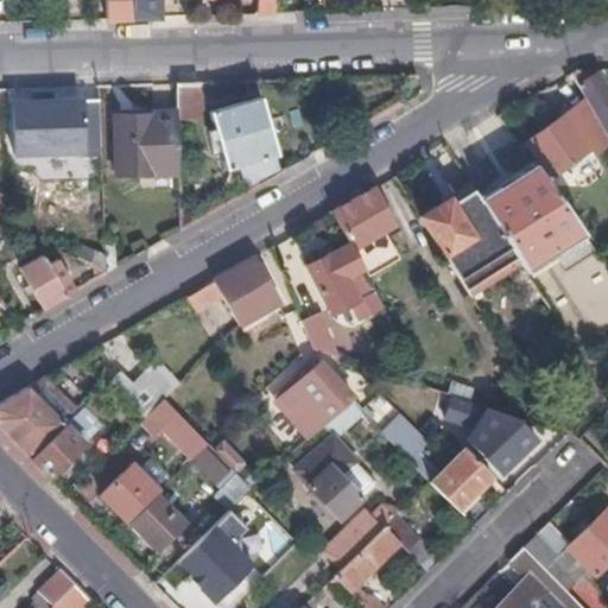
[(107,0),(108,20),(121,19),(132,19),(131,0),(107,0)]
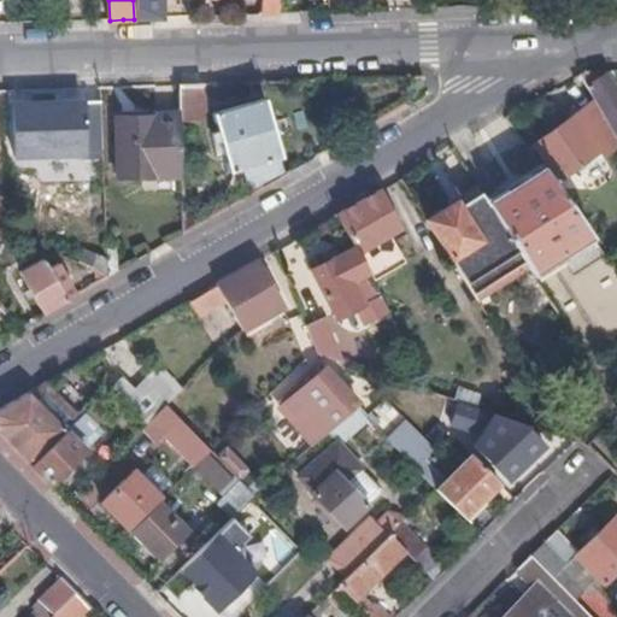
[(133,0),(134,19),(163,18),(162,0),(133,0)]
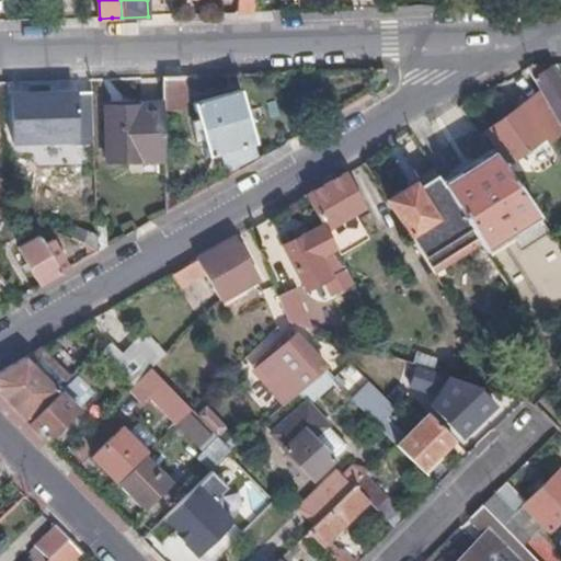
[(239,0),(239,14),(256,13),(256,0),(239,0)]
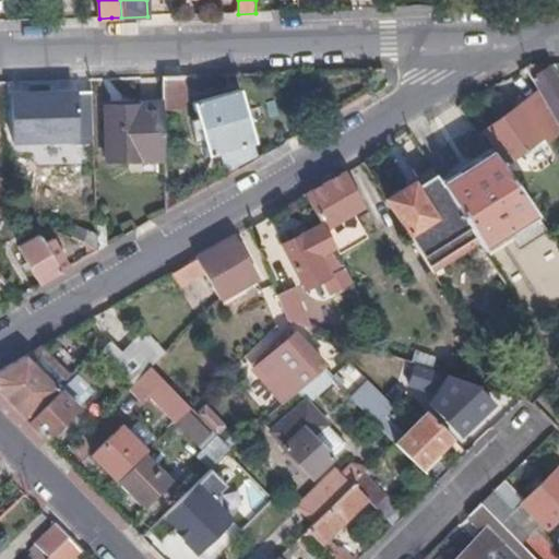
[(533,64),(526,69),(540,93),(558,125),(558,82),(550,69),(547,70),(544,64),(533,64)]
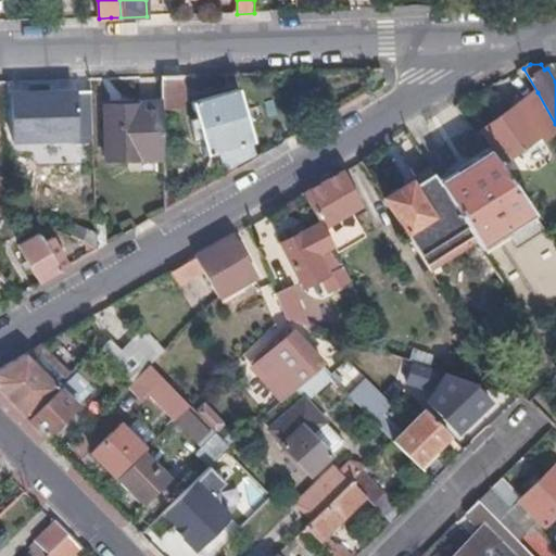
[(185,76),(163,77),(164,110),(186,109),(185,76)]
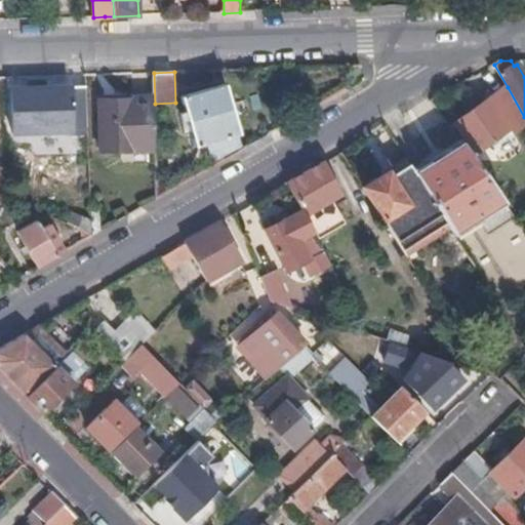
[(65,136),(88,136),(87,113),(86,87),(44,88),(43,82),(29,83),(30,89),(12,90),(13,134),(64,132),(65,136)]
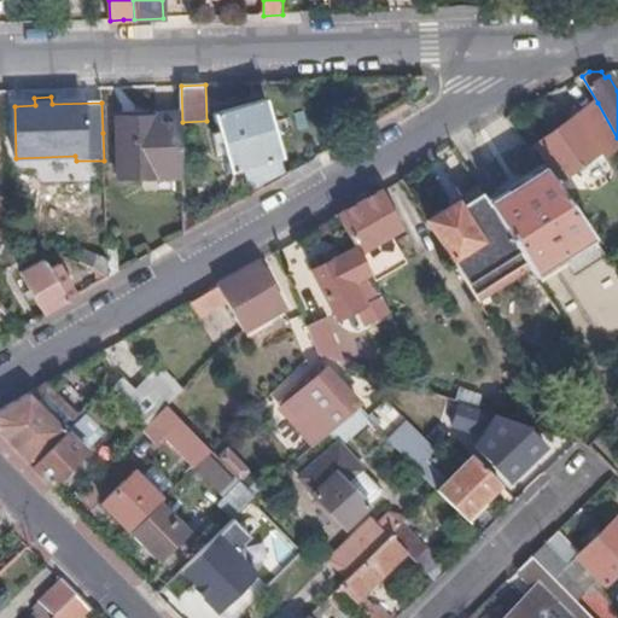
[(266,190),(287,176),(266,99),(214,115),(228,165),(229,170),(240,203),(266,190)]
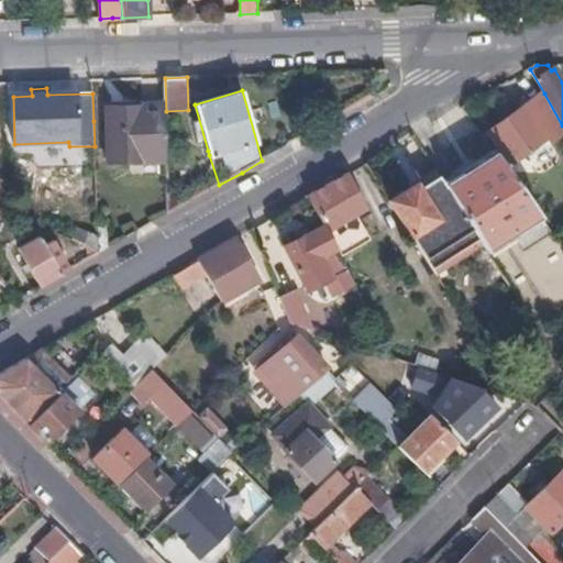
[(562,134),(562,125),(544,94),(489,133),(497,144),(496,145),(497,147),(498,145),(508,159),(504,163),(507,167),(540,143),(547,139),(550,144),(562,134)]
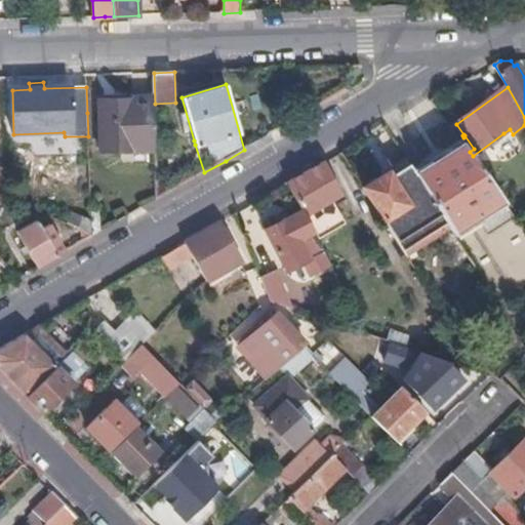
[(156,150),(155,104),(123,104),(123,99),(101,101),(102,152),(156,150)]
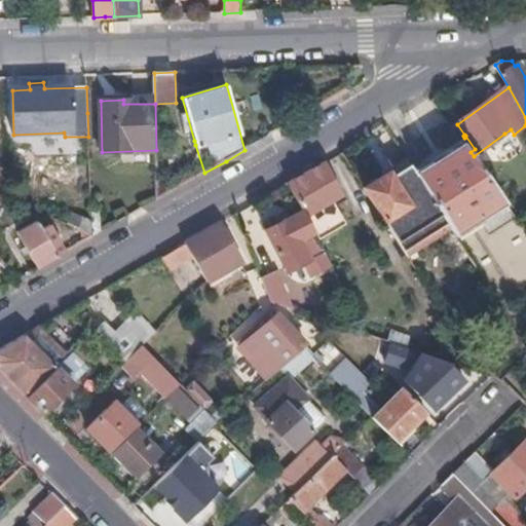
[(509,138),(514,135),(511,129),(504,134),(509,138)]
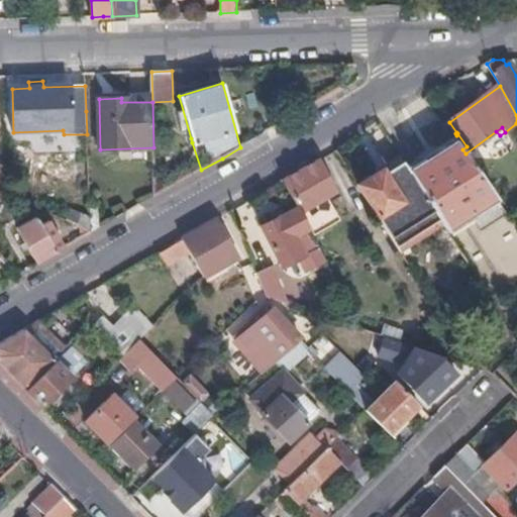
[(455,139),(408,167),(410,171),(458,143),(455,139)]
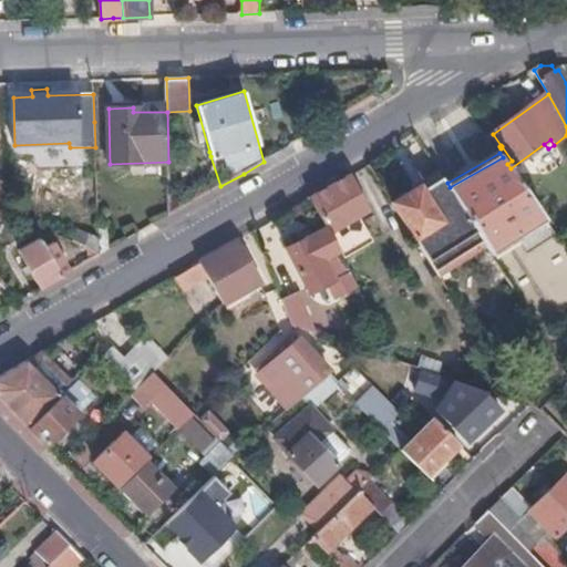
[(450,187),(477,230),(491,251),(546,218),(511,168),(507,164),(503,157),(450,187)]
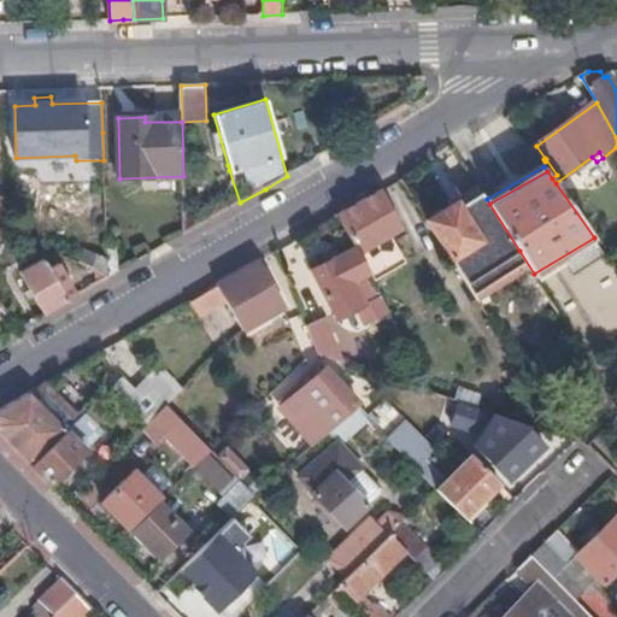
[(369,200),(340,216),(357,248),(372,280),(403,262),(389,238),(403,229),(381,192),(369,200)]
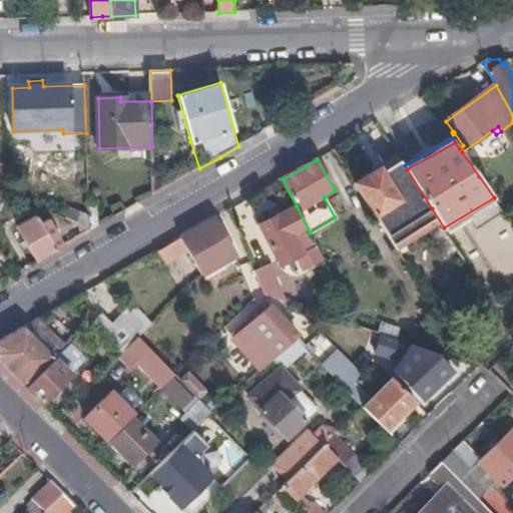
[(376,171),(357,182),(390,234),(432,208),(407,169),(405,165),(402,161),(384,172),(376,171)]
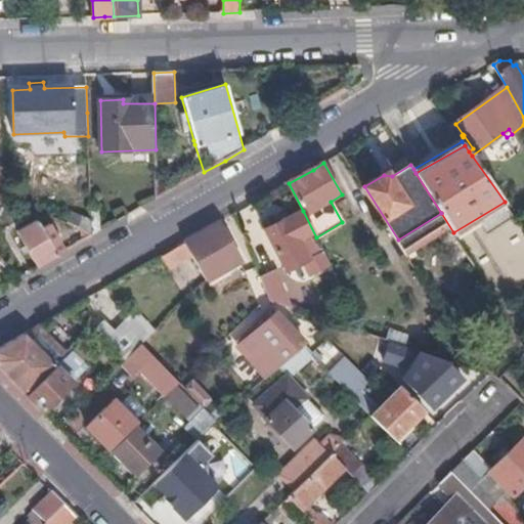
[(453,232),(455,236),(508,206),(505,202),(453,232)]
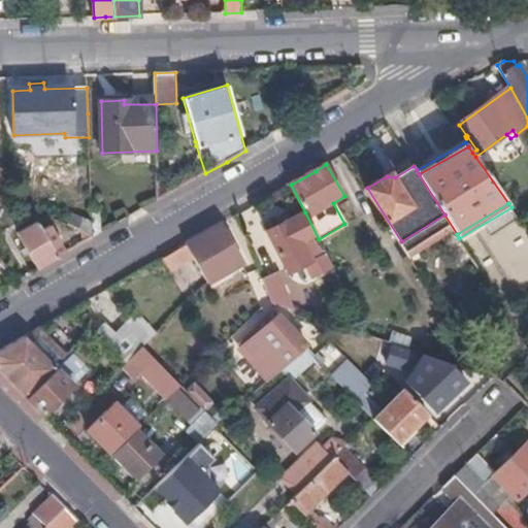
[(319,239),(305,212),(268,232),(281,253),(282,253),(291,270),(305,262),(312,276),(332,266),(319,239)]
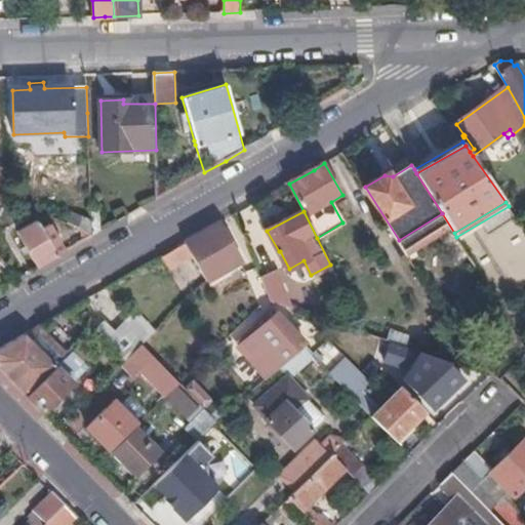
[(74,212),(70,224),(81,228),(93,232),(92,219),(74,212)]
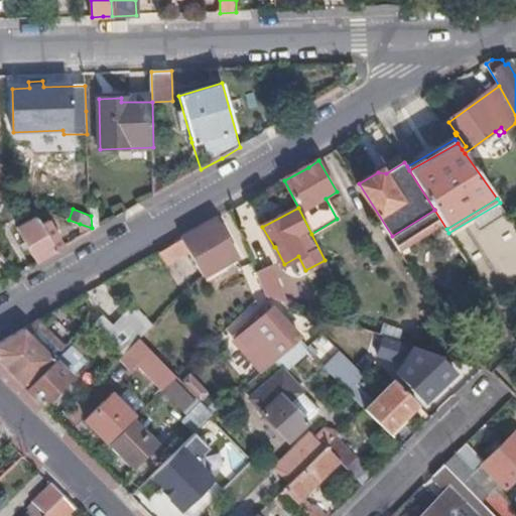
[(17,229),(37,264),(63,249),(48,225),(43,228),(37,218),(17,229)]
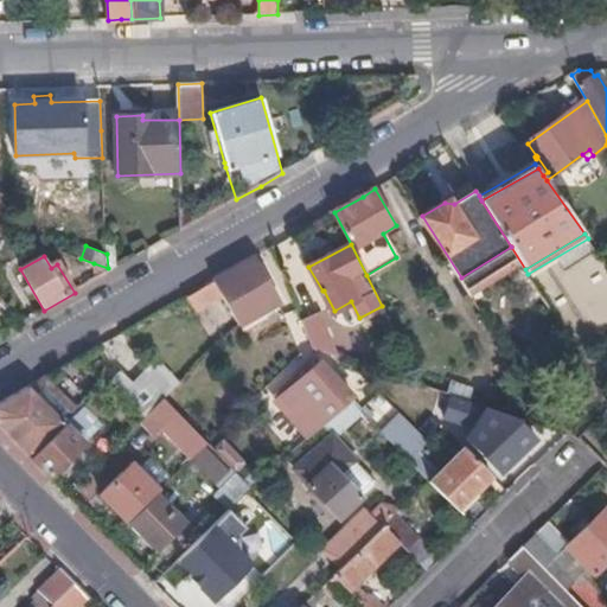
[(215,281),(224,296),(241,326),(242,327),(281,304),(255,257),(237,268),(215,281)]
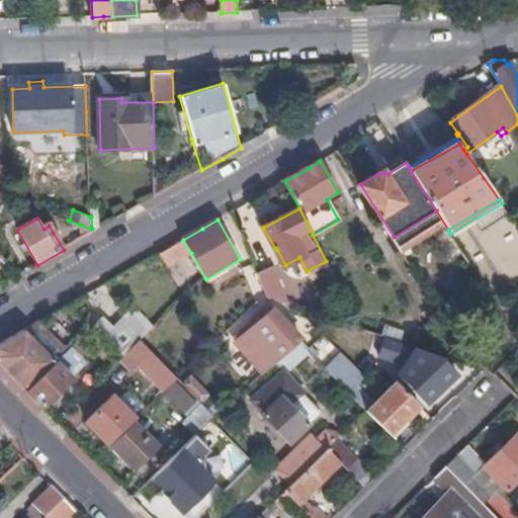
[(80,225),(82,239),(92,234),(92,229),(80,225)]
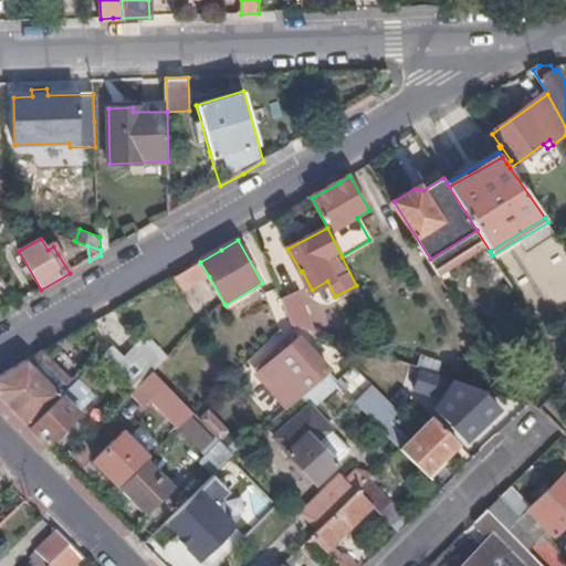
[(200,262),(174,276),(182,291),(209,276),(200,262)]
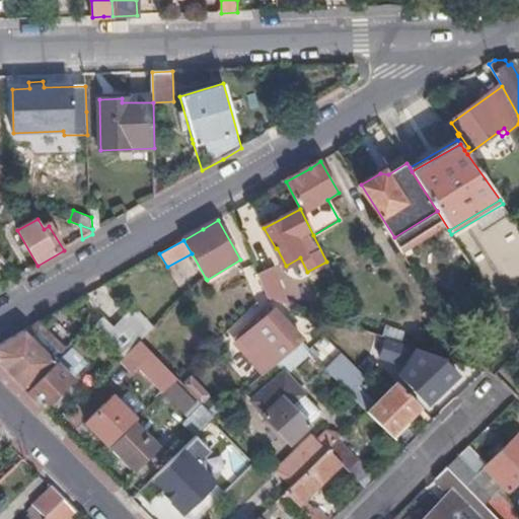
[(181,286),(199,275),(188,257),(170,269),(181,286)]
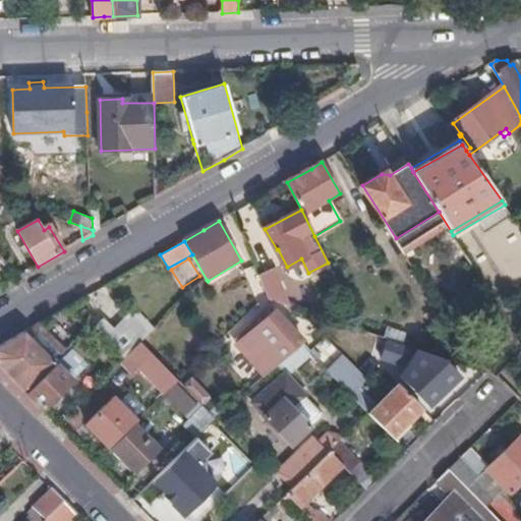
[(275,270),(261,276),(271,300),(288,306),(275,270)]
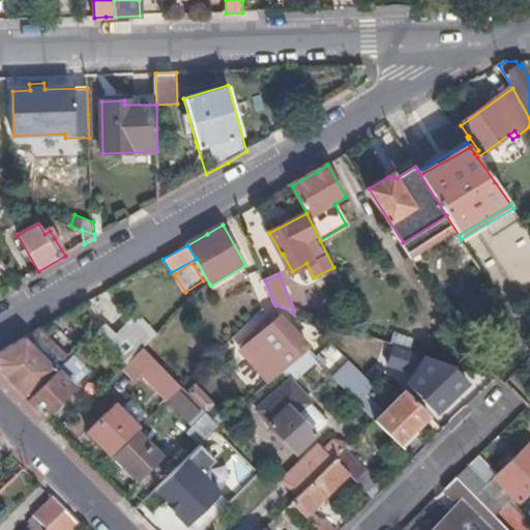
[(284,371),(307,350),(310,348),(282,316),(274,323),(269,317),(263,322),(261,327),(264,331),(243,349),(270,382),(284,371)]
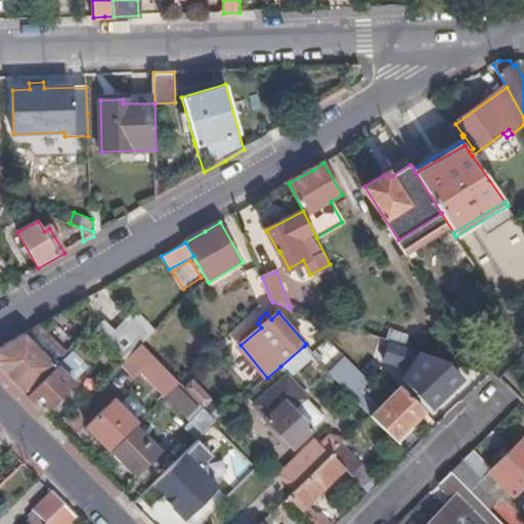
[(103,322),(96,329),(127,360),(143,345),(151,337),(132,316),(115,334),(103,322)]
